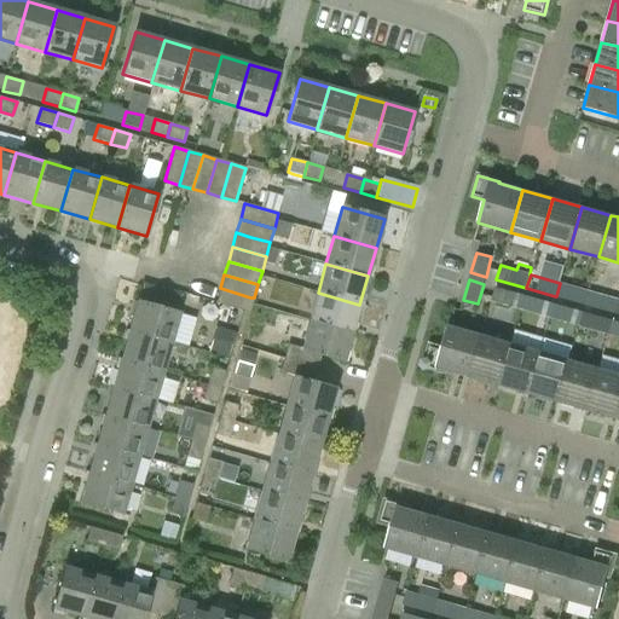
[(138,300),(163,304),(166,285),(140,283),(138,300)]
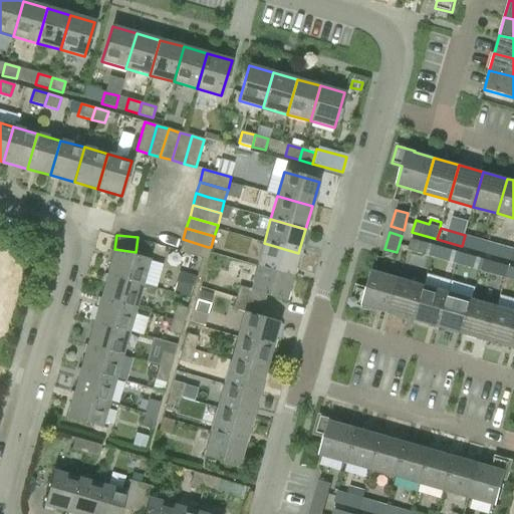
[(465,235),(462,246),(461,246),(486,253),(489,242),(465,235)]
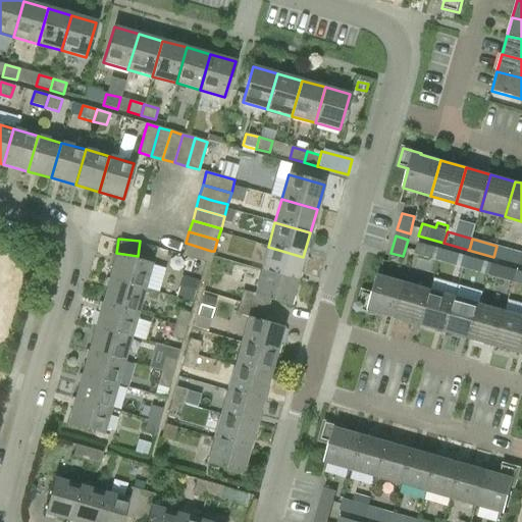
[(417,242),(413,254),(438,261),(442,249),(417,242)]
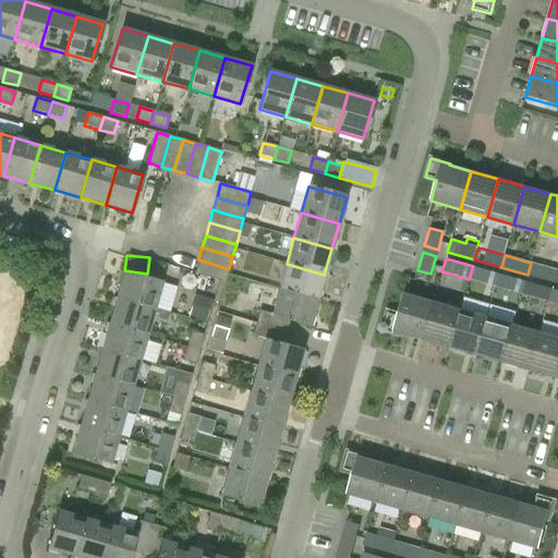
[(229,268),(226,268),(198,259),(195,274),(226,282),(229,268)]
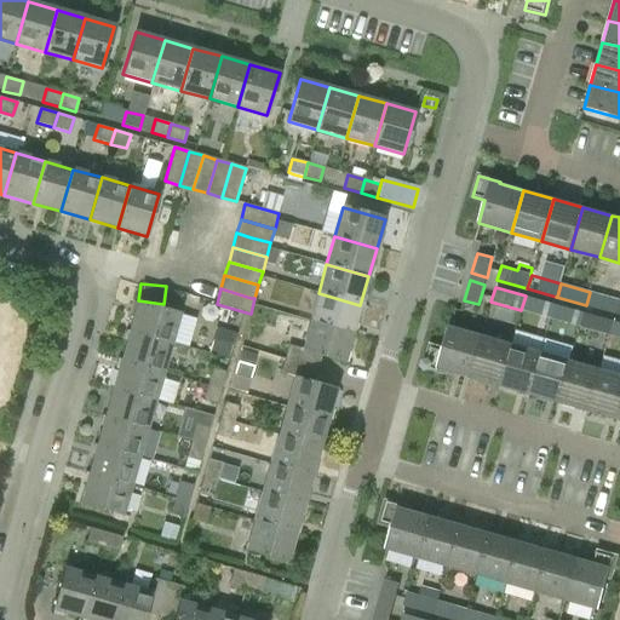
[(590,292),(586,305),(615,314),(615,313),(619,299),(590,292)]
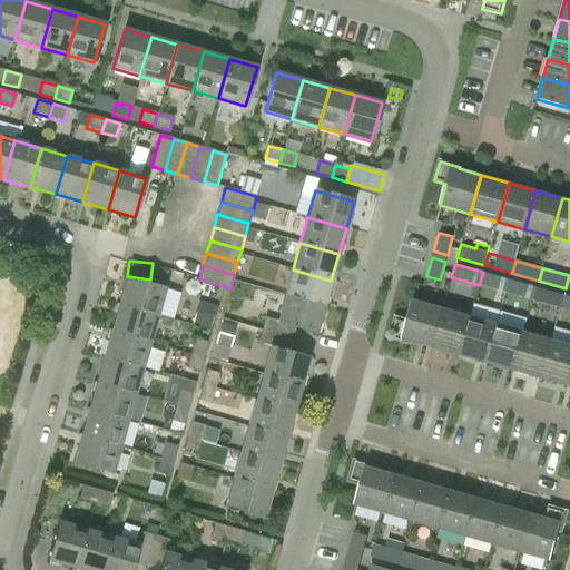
[(285,295),(323,306),(331,281),(293,269),(285,295)]
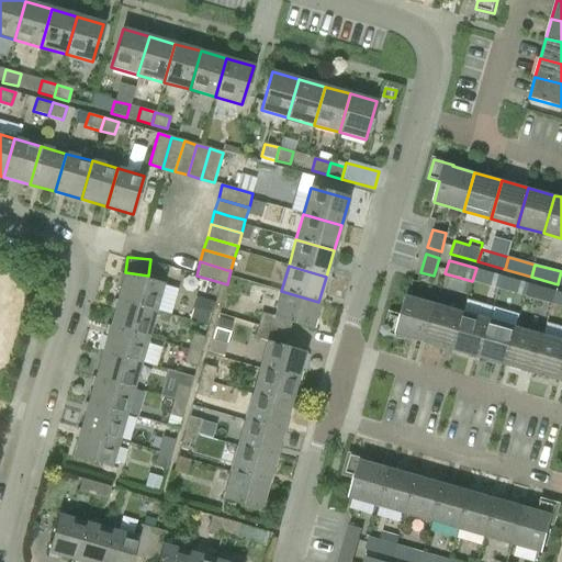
[(498,289),(503,277),(503,276),(476,268),(472,281),(498,289)]
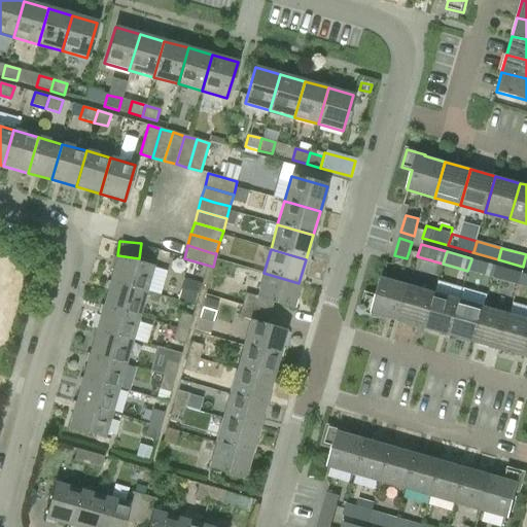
[(110,281),(146,291),(153,267),(117,256),(110,281)]
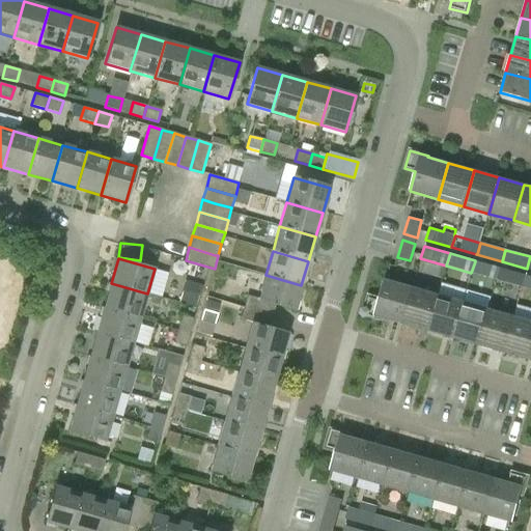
[(497,280),(500,268),(475,260),(475,261),(471,273),(497,280)]
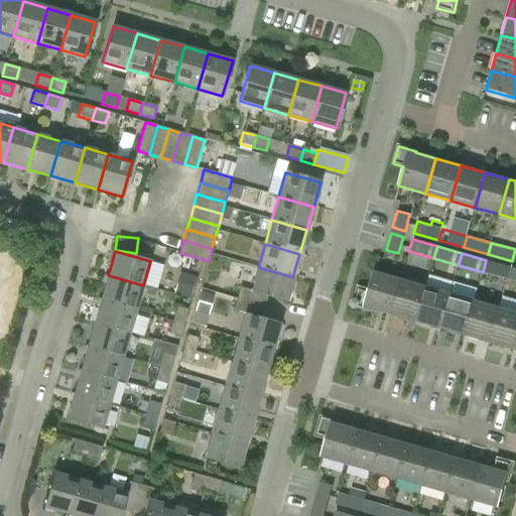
[(507,279),(510,267),(486,260),(483,272),(507,279)]
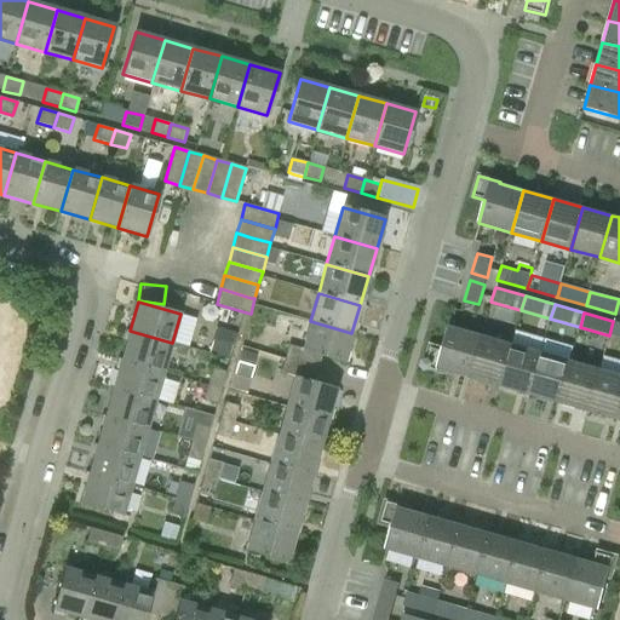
[(351,333),(310,321),(302,349),(288,345),(283,360),(317,369),(321,355),(344,362),(351,333)]
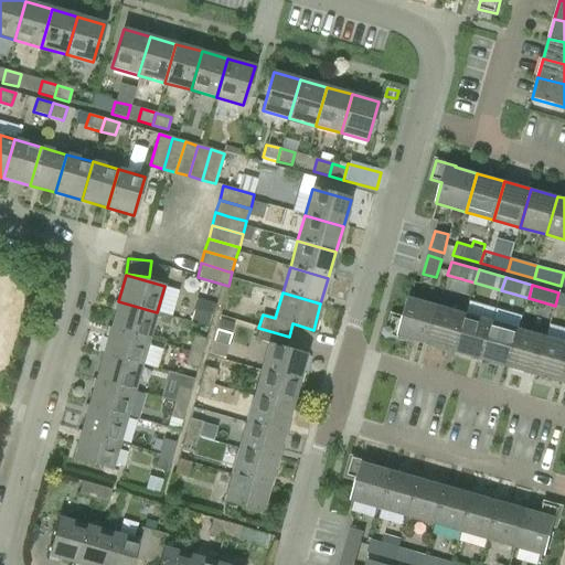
[(564,308),(564,294),(558,292),(555,306),(564,308)]
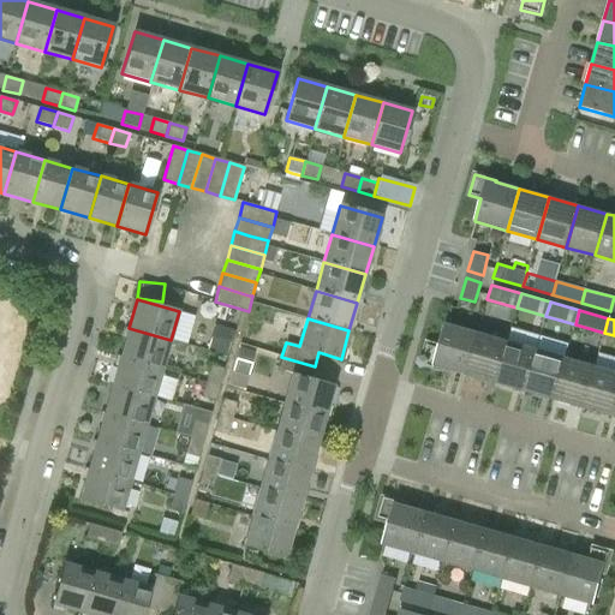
[(427,342),(421,364),(442,370),(442,368),(466,375),(478,333),(445,323),(439,346),(427,342)]
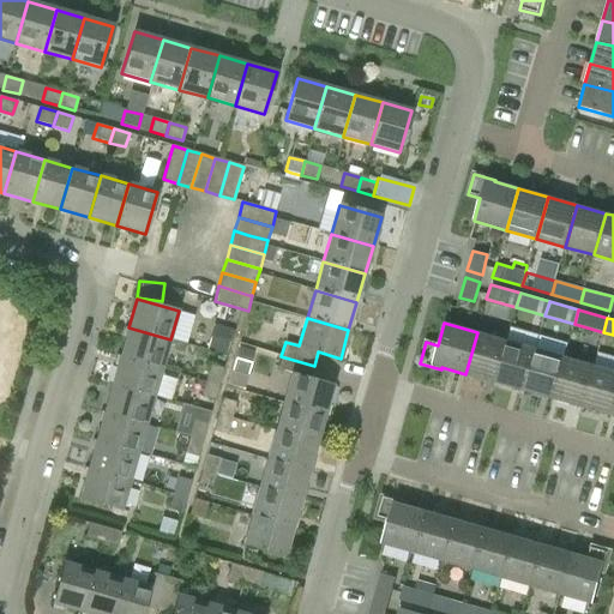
[(227,354),(233,330),(216,325),(209,349),(227,354)]
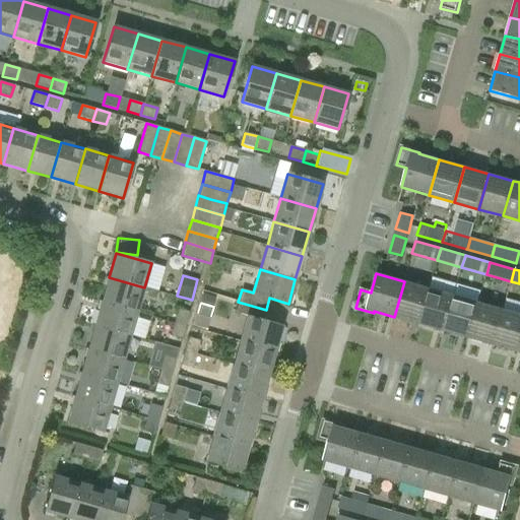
[(102,302),(137,312),(144,287),(109,277),(102,302)]
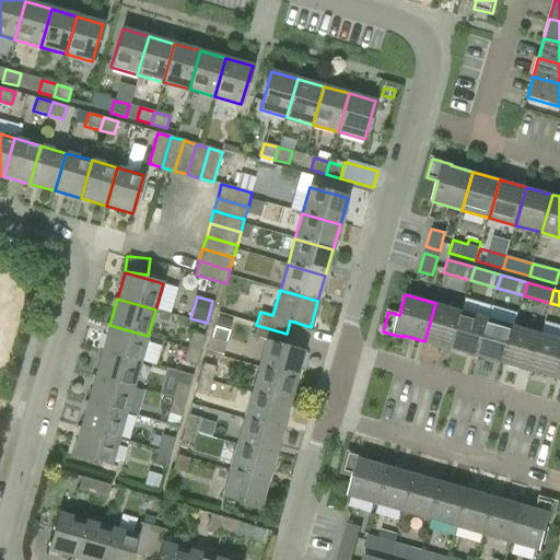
[(451,349),(462,311),(435,303),(424,341),(451,349)]
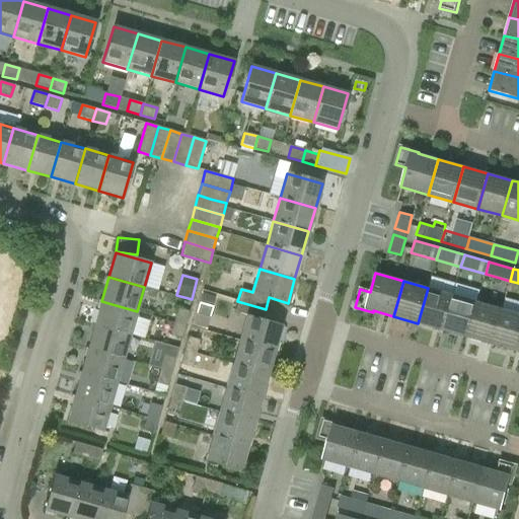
[(443,329),(452,295),(428,288),(418,323),(443,329)]
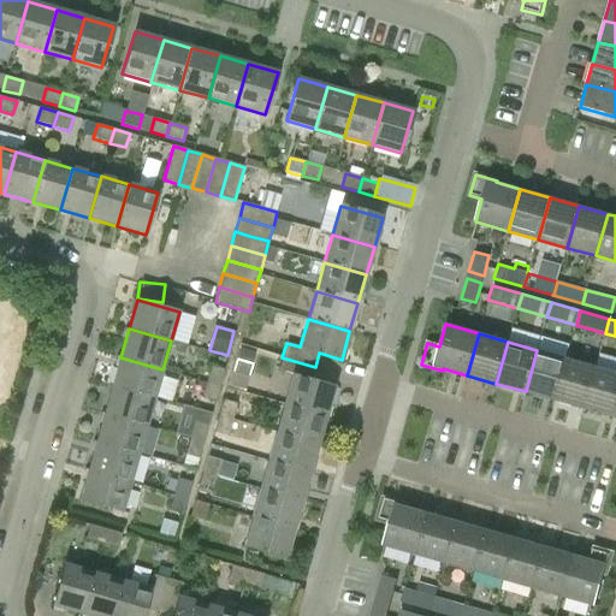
[(256,354),(238,349),(231,372),(250,378),(256,354)]
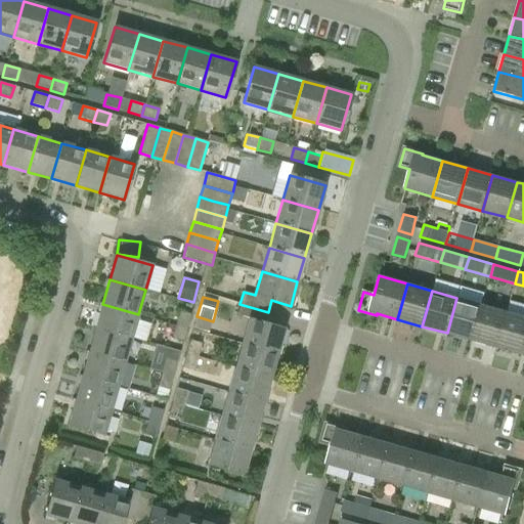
[(472,340),(482,305),(456,298),(447,333),(472,340)]
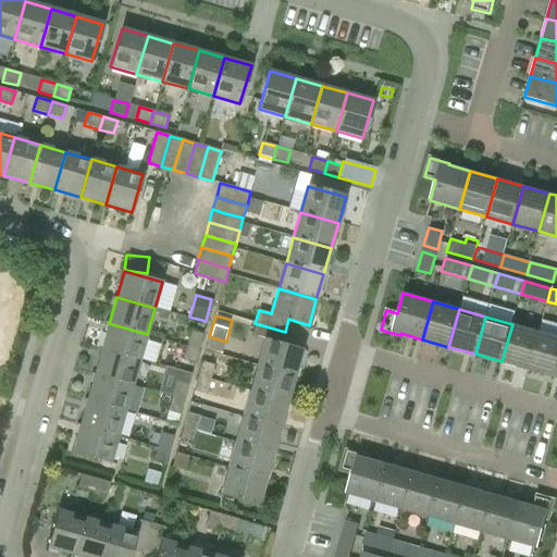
[(101,348),(139,359),(147,334),(109,323),(101,348)]
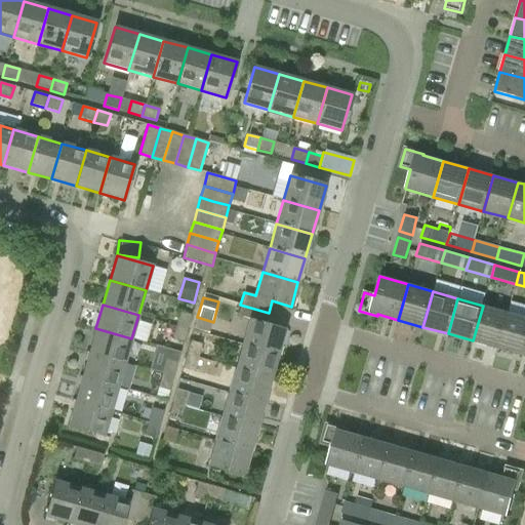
[(277,355),(278,355),(285,330),(265,325),(269,313),(240,305),(236,318),(248,321),(242,345),(277,355)]
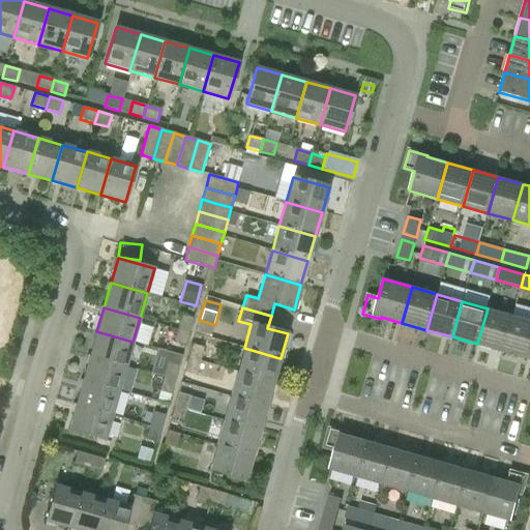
[(502,351),(512,316),(488,308),(477,344),(502,351)]
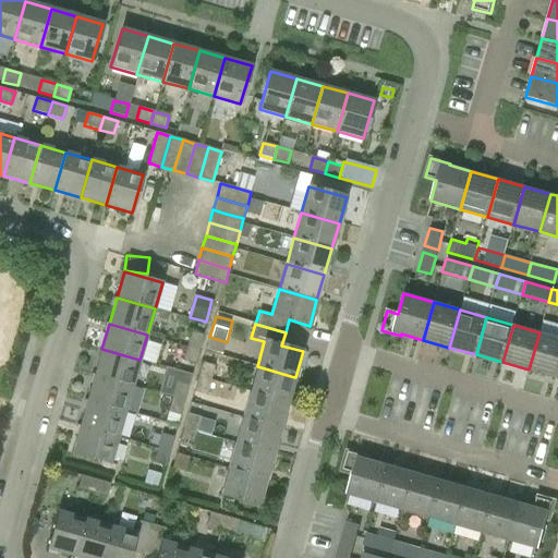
[(203,336),(190,331),(186,346),(198,349),(203,336)]
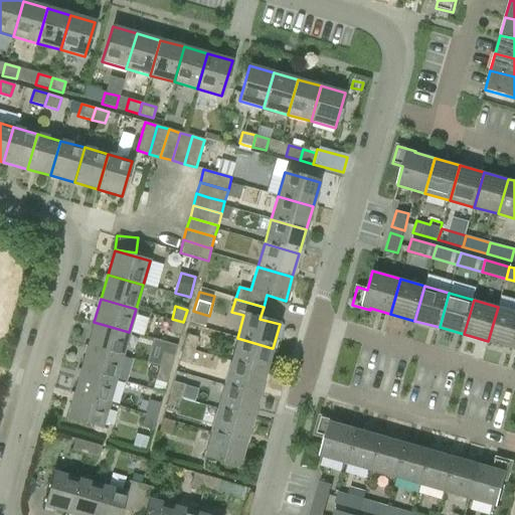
[(512,348),(514,338),(514,311),(498,307),(488,341),(512,348)]
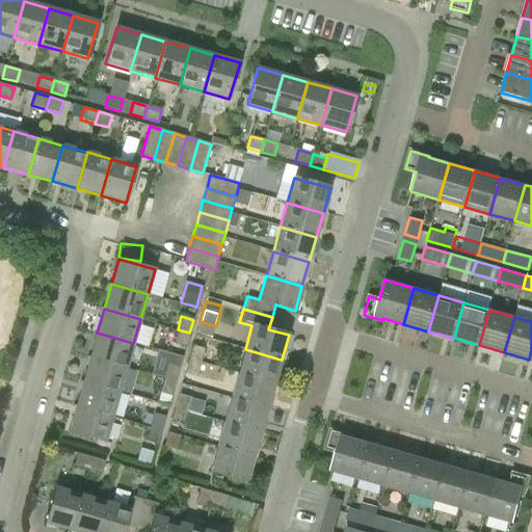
[(174,344),(185,347),(189,333),(178,329),(174,344)]
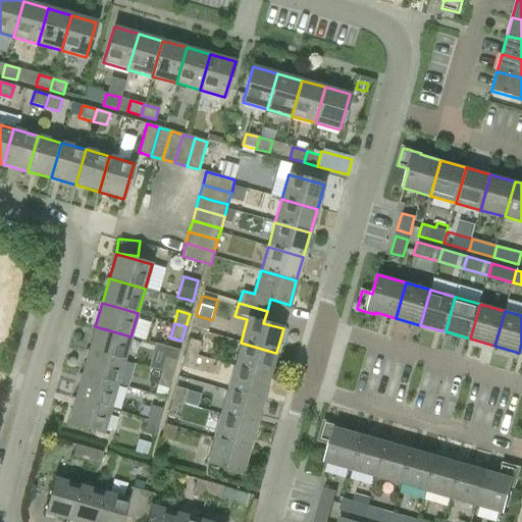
[(89,351),(123,361),(131,336),(95,326),(89,351)]
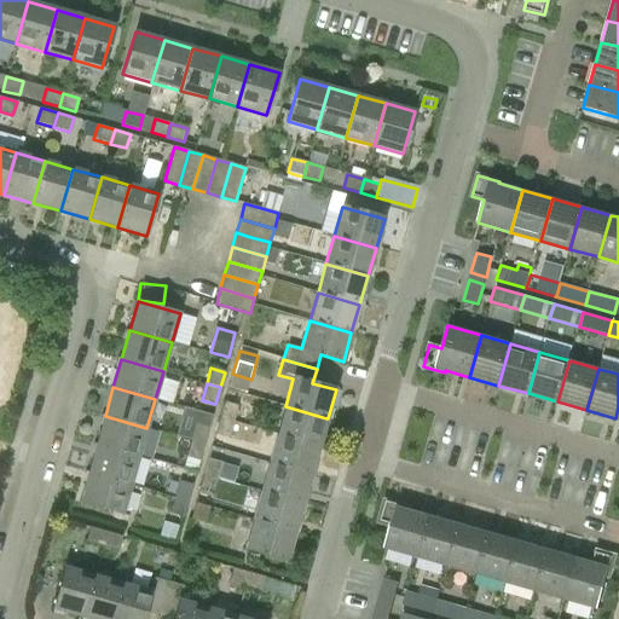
[(238,406),(224,403),(219,418),(233,422),(238,406)]
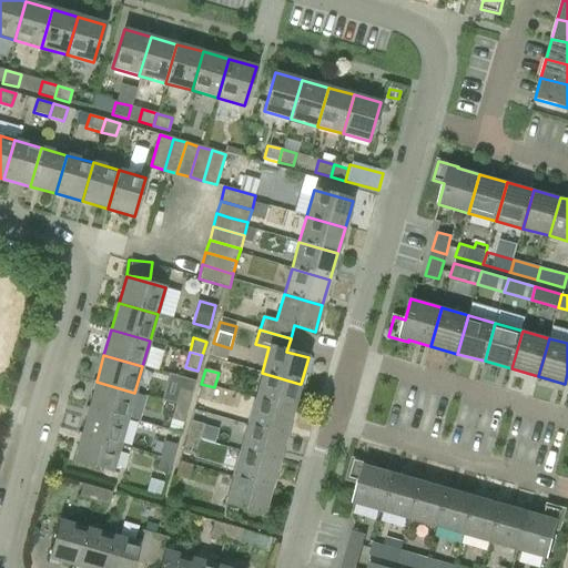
[(301,384),(300,384),(262,373),(254,399),(292,409),(293,411),(301,384)]
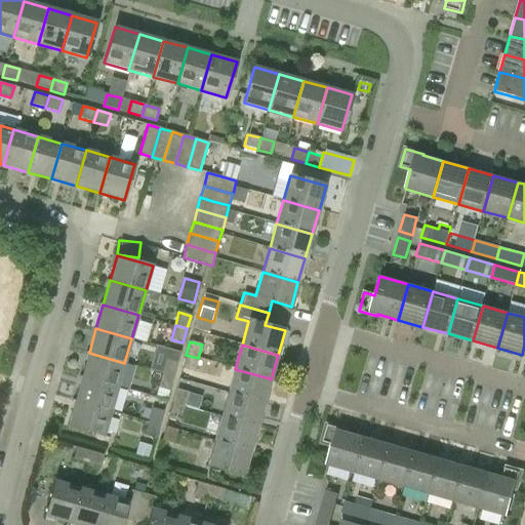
[(82,376),(118,387),(124,363),(89,353),(82,376)]
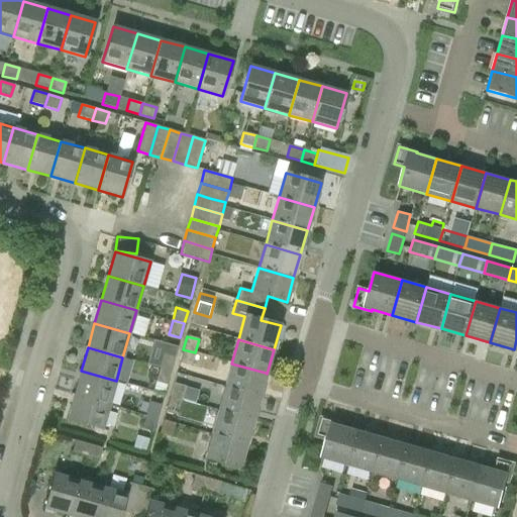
[(179,364),(191,367),(195,352),(183,349),(179,364)]
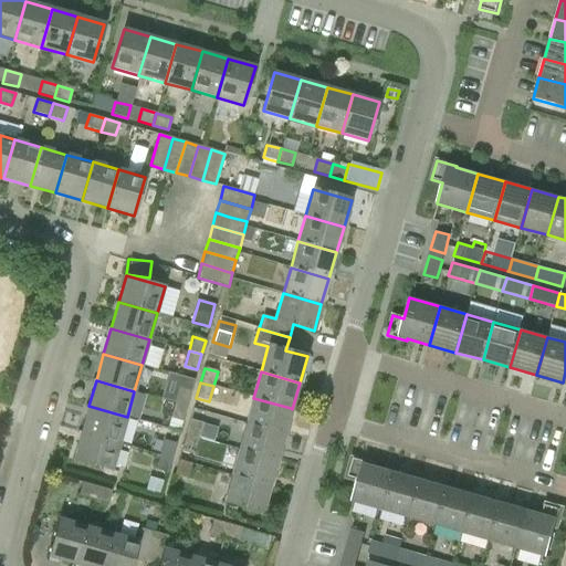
[(191,392),(178,388),(174,402),(187,407),(191,392)]
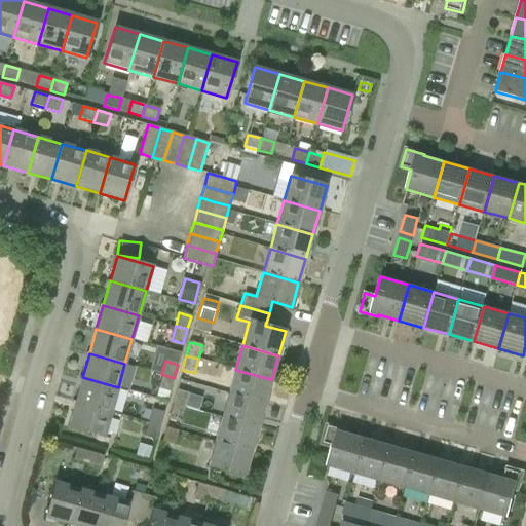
[(271,380),(270,379),(235,370),(228,393),(264,404),(271,380)]
